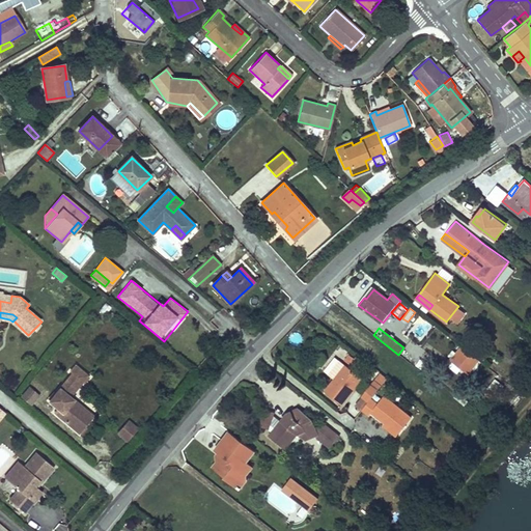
[(469,374),(479,360),(460,345),(449,360),(469,374)]
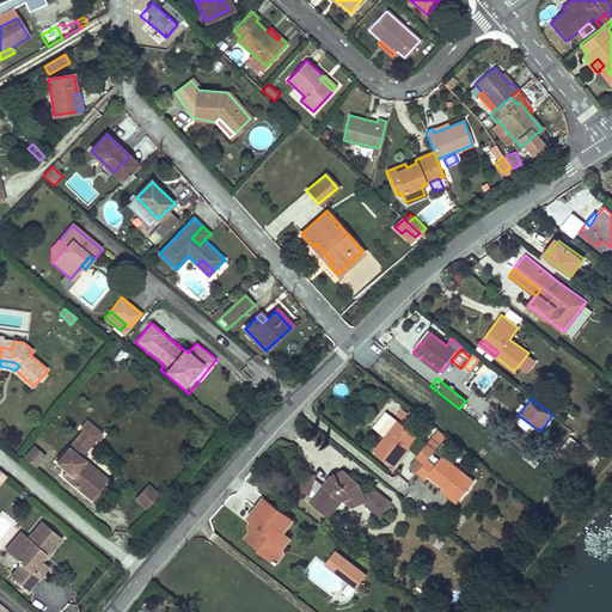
[(465,402),(460,411),(470,415),(475,407),(465,402)]
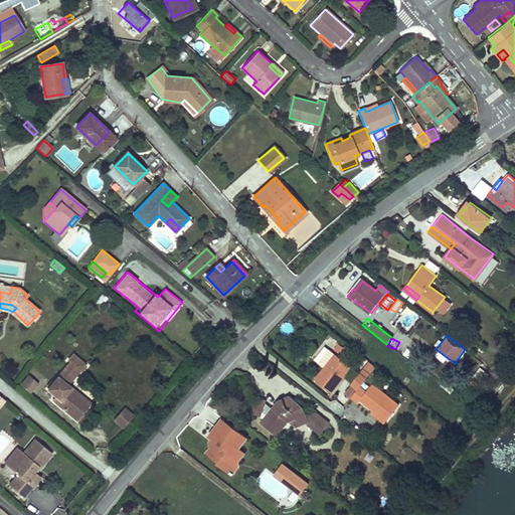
[(65,360),(68,362),(78,370),(83,364),(71,354),(65,360)]
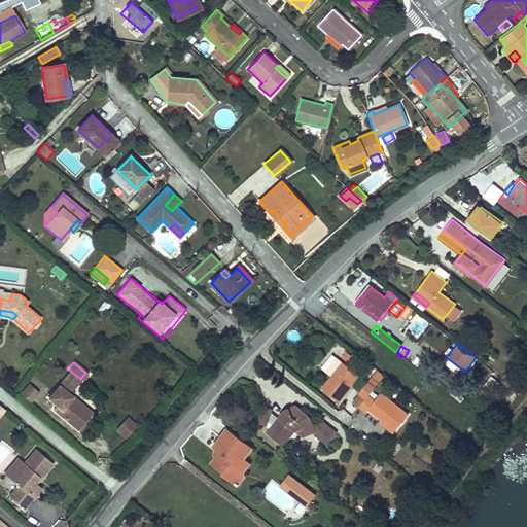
[(358,379),(341,364),(319,391),(337,406),(358,379)]
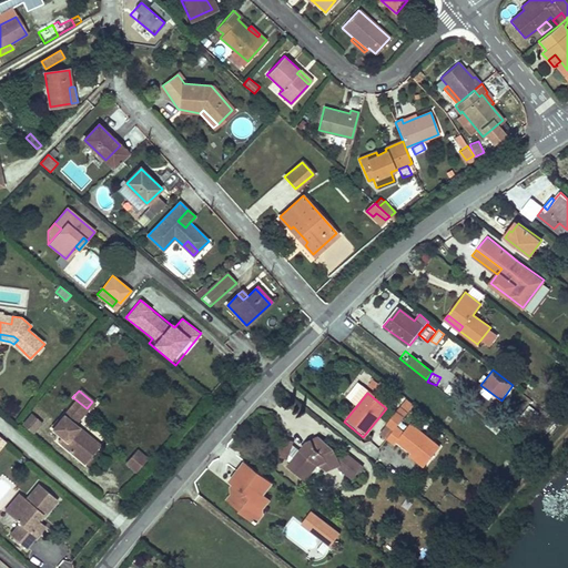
[(404,397),(399,405),(409,411),(414,403),(404,397)]
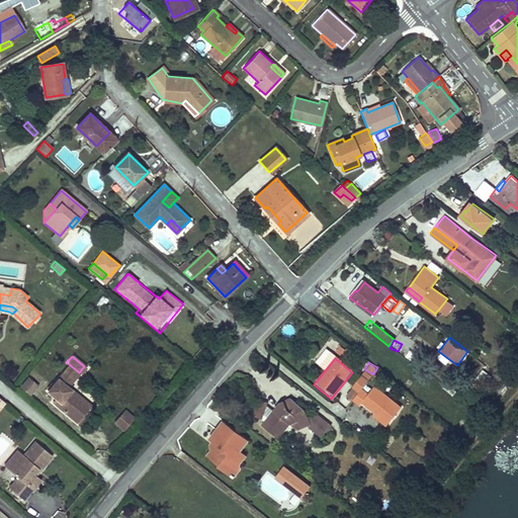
[(69,364),(64,370),(74,378),(79,372),(69,364)]
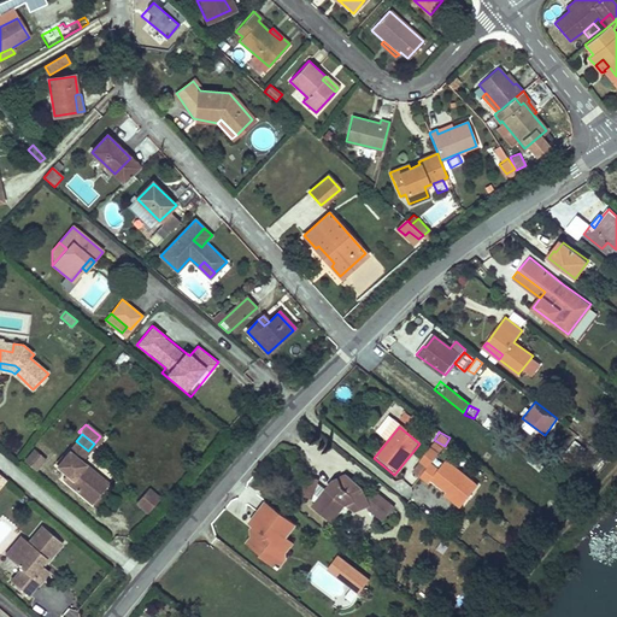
[(76,441),(56,465),(65,474),(71,479),(68,483),(92,504),(104,488),(81,469),(84,464),(81,460),(88,451),(76,441)]
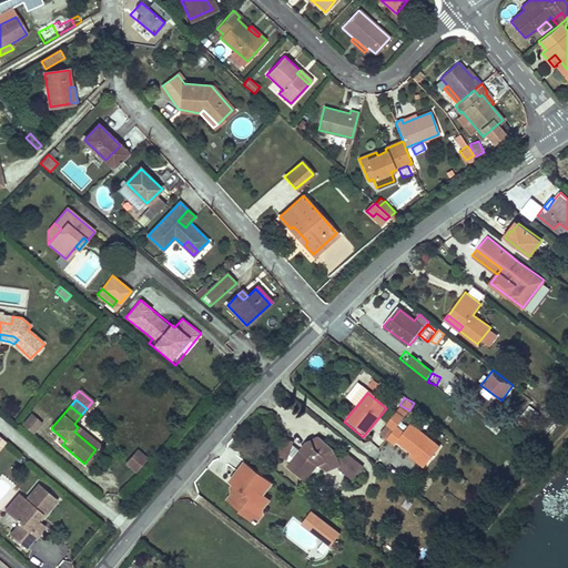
[(42,421),(31,412),(21,424),(32,433),(42,421)]
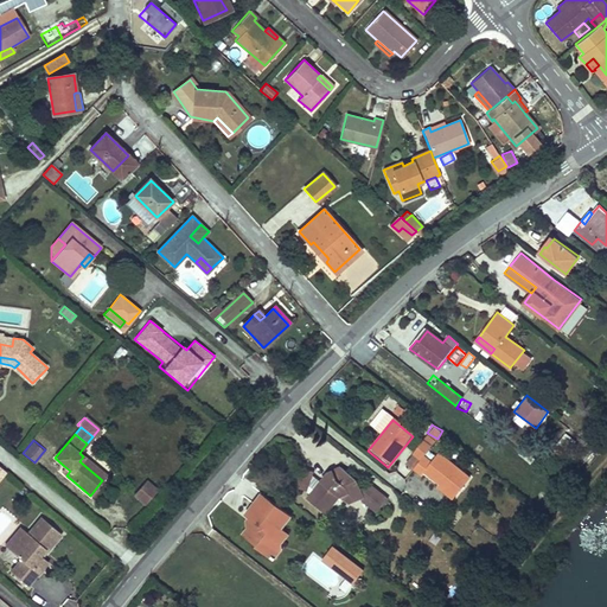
[(417,464),(429,448),(422,442),(410,458),(417,464)]
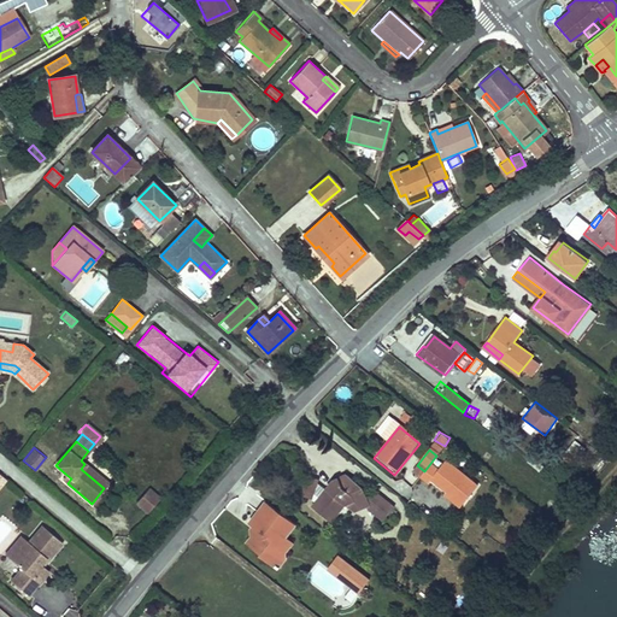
[(479,488),(436,456),(424,471),(417,480),(427,487),(429,483),(462,509),(479,488)]
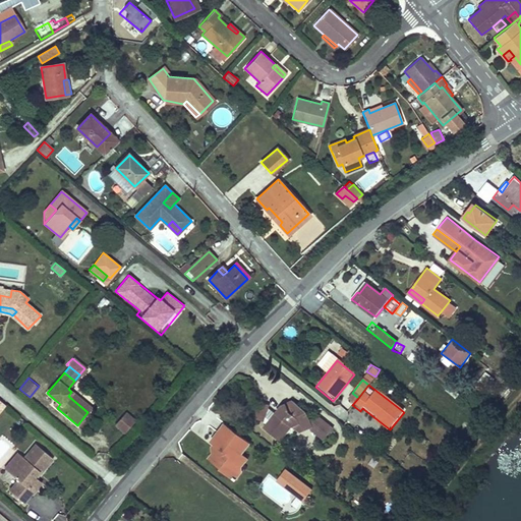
[(71,392),(68,396),(88,412),(91,408),(71,392)]
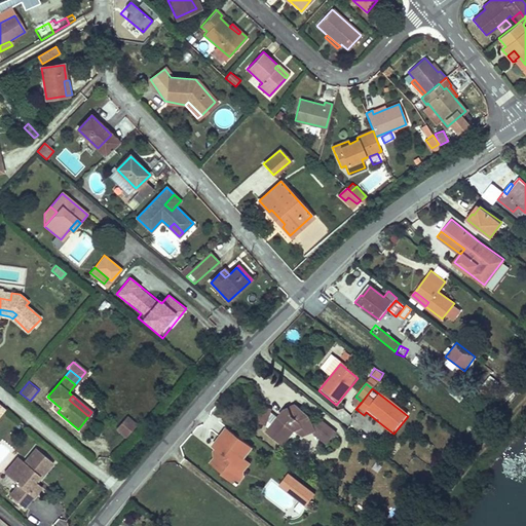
[(55,404),(52,408),(58,412),(61,408),(55,404)]
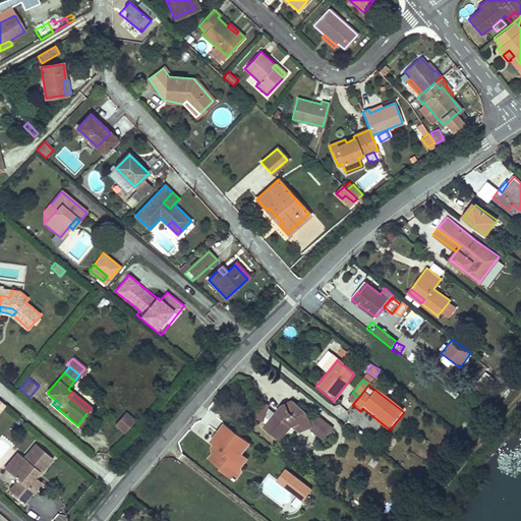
[(309,429),(306,420),(304,412),(292,403),(279,406),(276,410),(268,404),(257,401),(253,416),(266,420),(261,427),(277,442),(289,427),(296,424),(299,433),(309,429)]
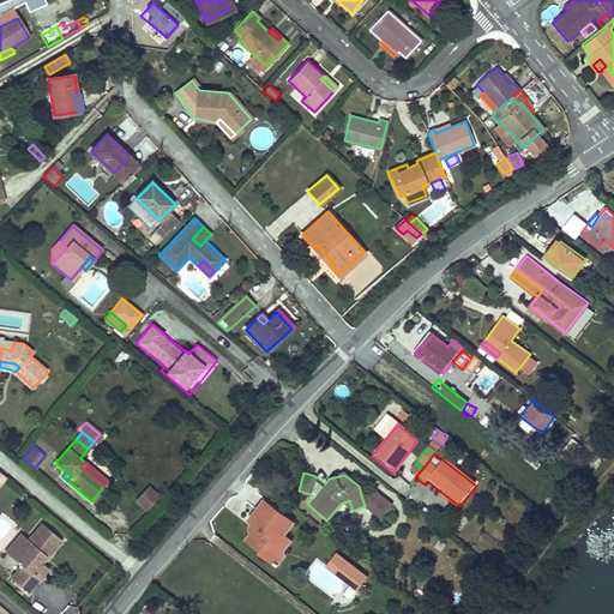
[(162,499),(151,489),(139,504),(150,513),(162,499)]
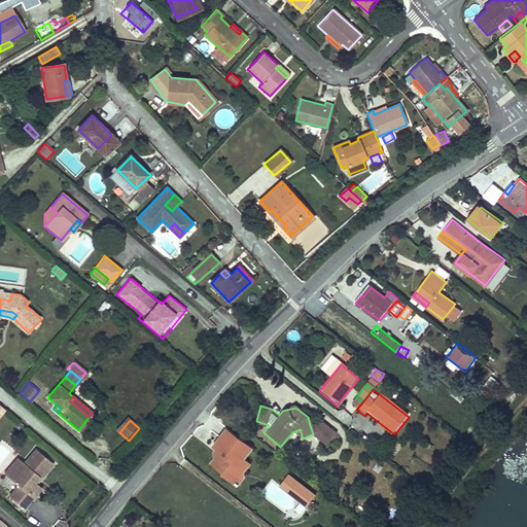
[(320,422),(310,425),(313,434),(325,444),(335,433),(320,422)]
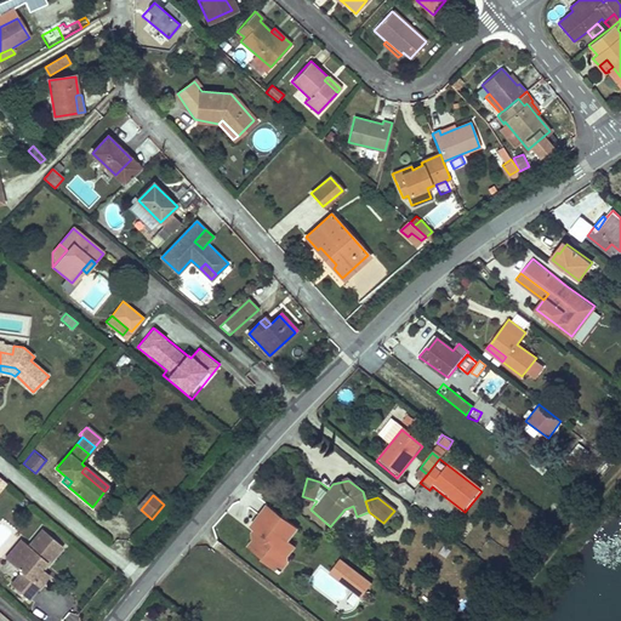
[(353,506),(345,510),(357,517),(353,506)]
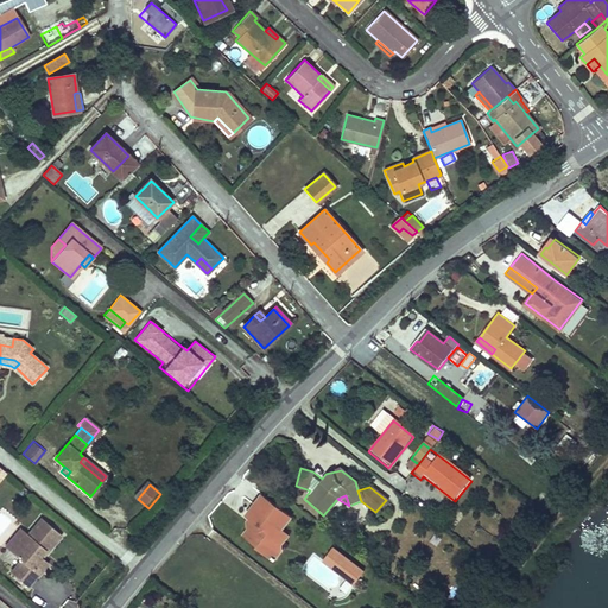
[(290,519),(261,498),(245,518),(248,520),(255,527),(252,531),(247,532),(246,531),(242,537),(255,548),(259,543),(268,551),(280,548),(286,539),(279,532),(290,519)]
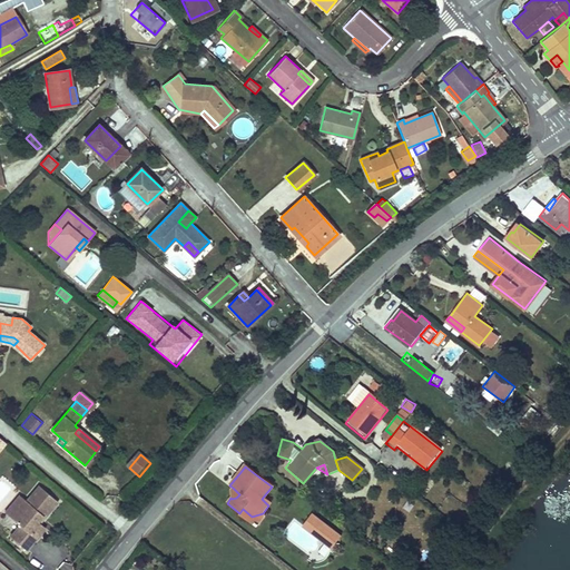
[(13,519),(22,527),(27,530),(18,541),(30,552),(41,538),(36,533),(42,526),(61,503),(42,488),(29,502),(26,500),(19,509),(21,511),(13,519)]
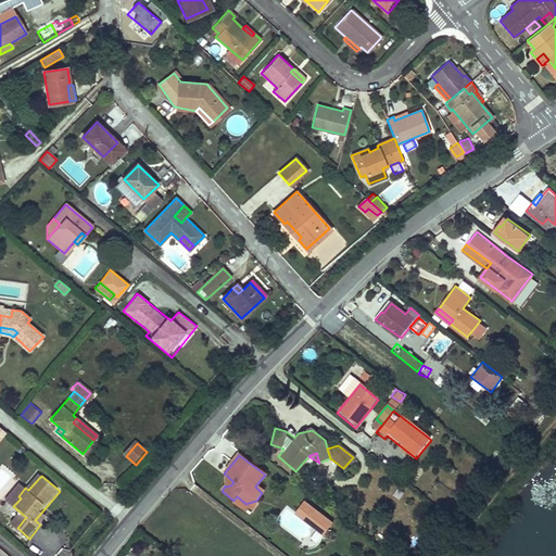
[(225,485),(226,487),(230,485),(234,482),(227,476),(225,480),(225,485)]
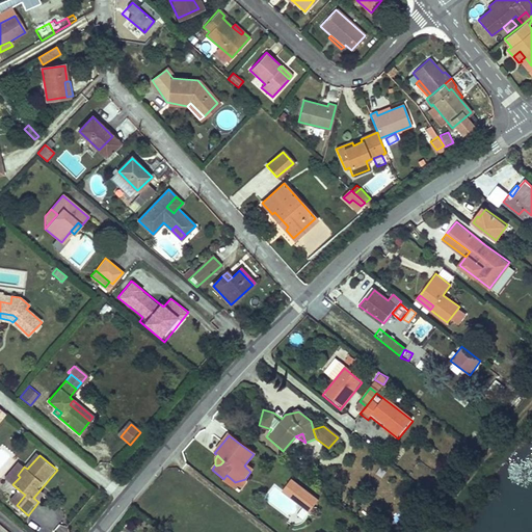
[(18,475),(24,467),(21,463),(7,480),(12,484),(20,477),(18,475)]
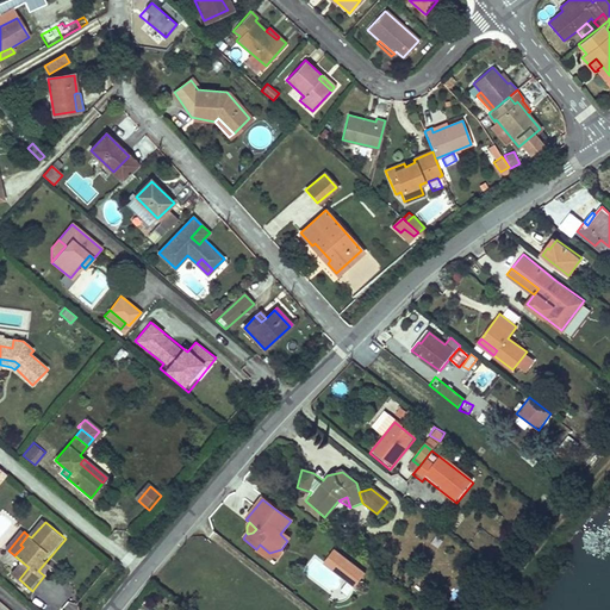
[(260,545),(256,549),(274,565),(282,554),(281,549),(269,553),(260,545)]
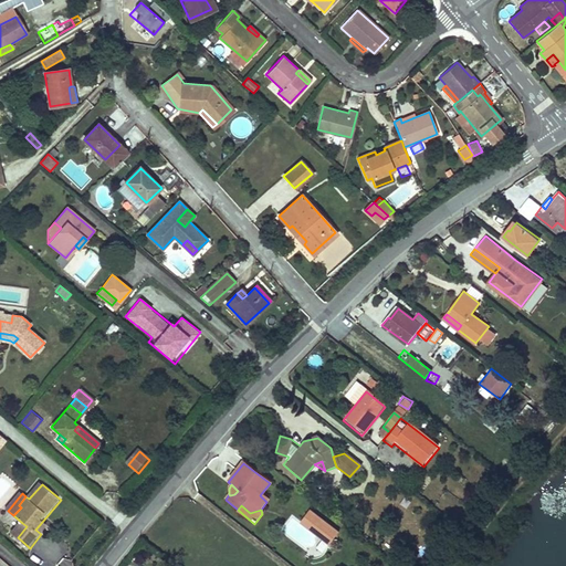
[(306,514),(303,520),(312,527),(316,522),(306,514)]
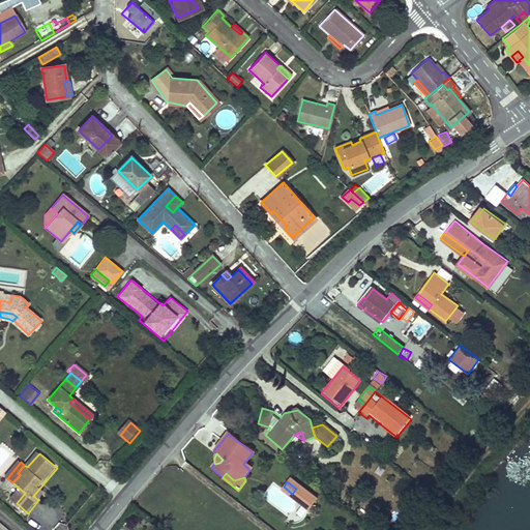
[(33,496),(38,500),(45,493),(39,489),(33,496)]
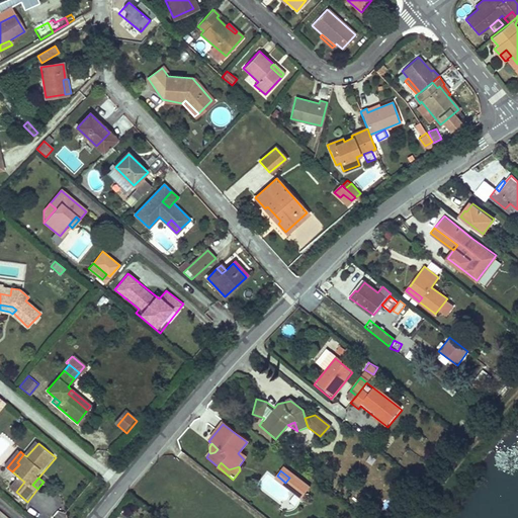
[(20,479),(12,489),(16,492),(24,482),(20,479)]
